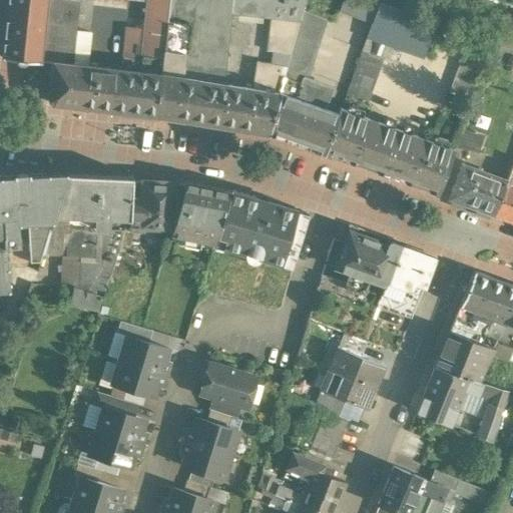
[(7,0),(1,58),(41,63),(47,0),(7,0)]
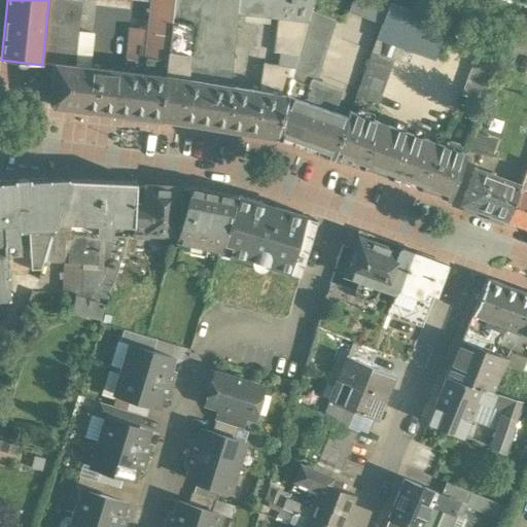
[(80,2),(63,0),(48,0),(42,65),(43,65),(43,66),(53,67),(53,66),(55,66),(55,65),(73,67),(77,34),(80,2)]
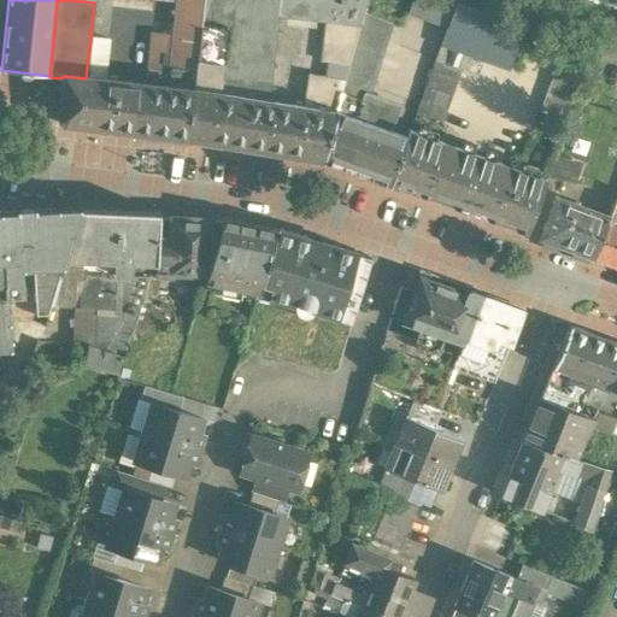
[(169,75),(168,87),(193,90),(195,64),(203,0),(176,0),(172,39),(169,75)]
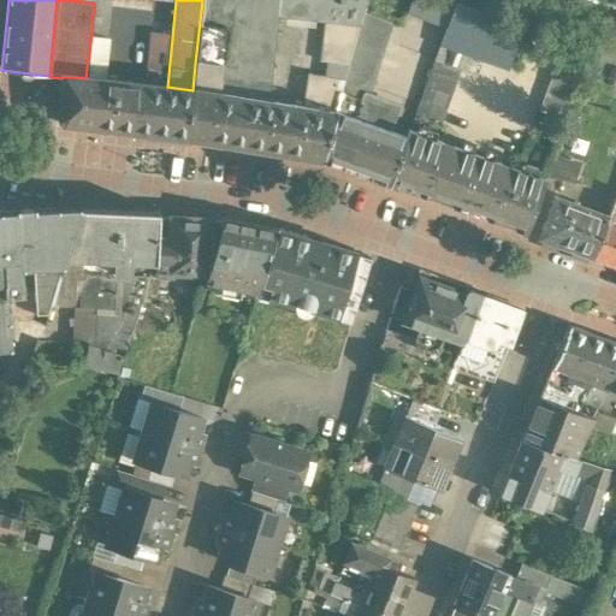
[(213,66),(212,92),(262,98),(271,17),(307,21),(309,0),(202,0),(195,64),(213,66)]
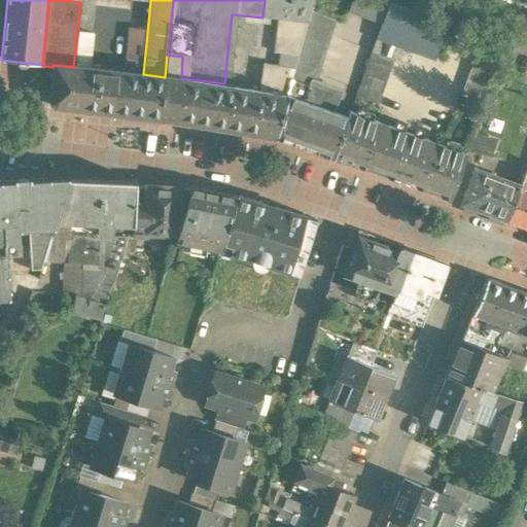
[(313,0),(290,0),(289,0),(265,0),(262,18),(278,19),(275,50),(280,50),(277,66),(293,68),(303,37),(309,16),(313,0)]
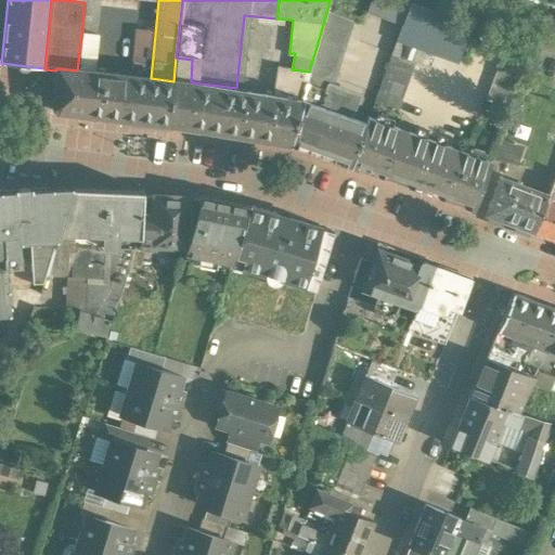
[(399,0),(368,0),(362,16),(399,29),(410,3),(399,0)]
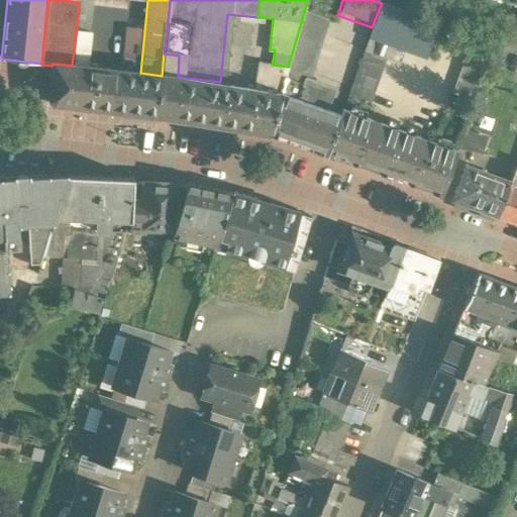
[(438,24),(382,3),(372,27),(370,37),(404,49),(426,58),(438,24)]
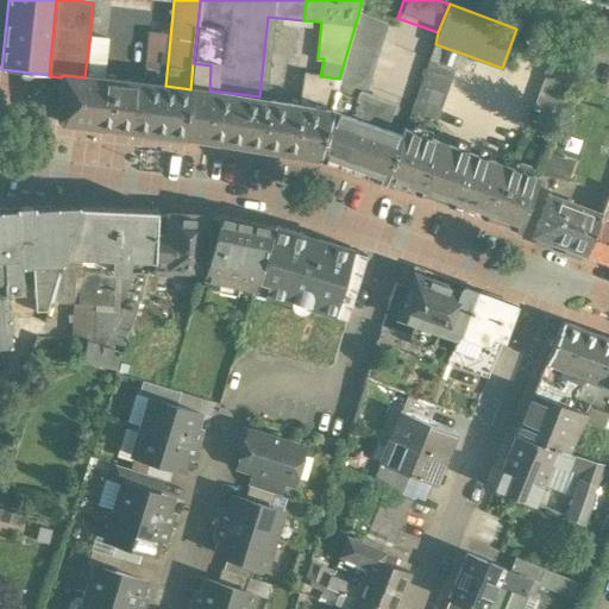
[(383,27),(357,19),(350,43),(376,50),(383,27)]
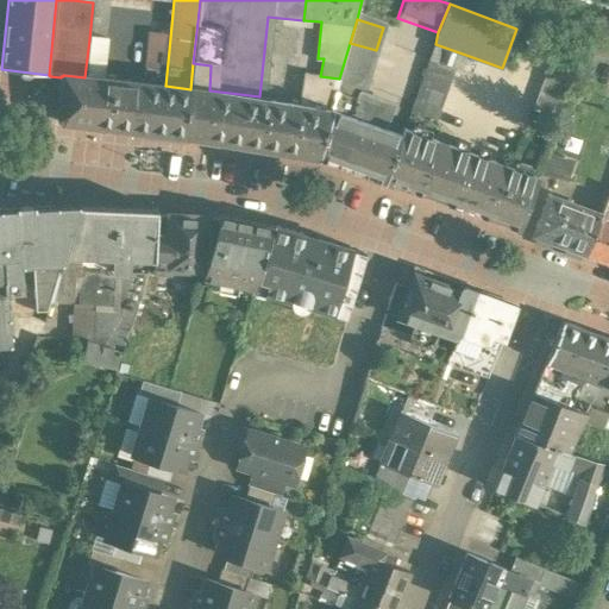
[(151,36),(146,73),(167,74),(170,38),(151,36)]
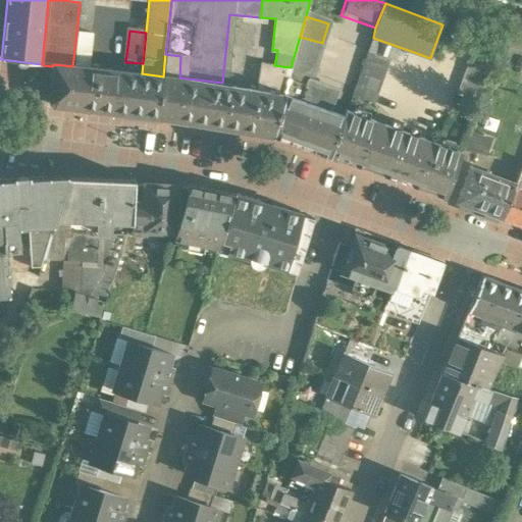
[(91,35),(76,34),(72,66),(88,68),(91,35)]
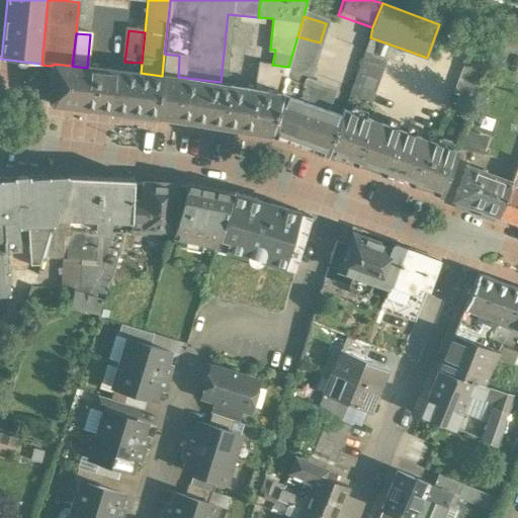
[(308,81),(320,42),(297,36),(288,67),(286,74),(305,80),(308,81)]
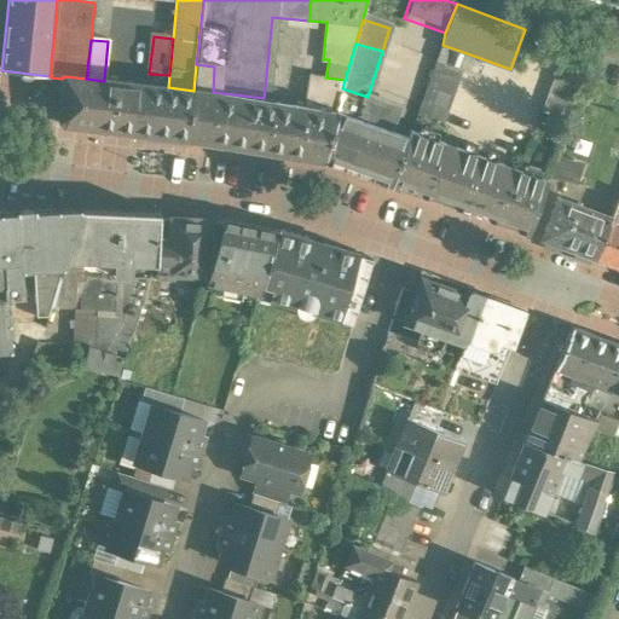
[(591,53),(566,44),(541,110),(567,120),(591,53)]
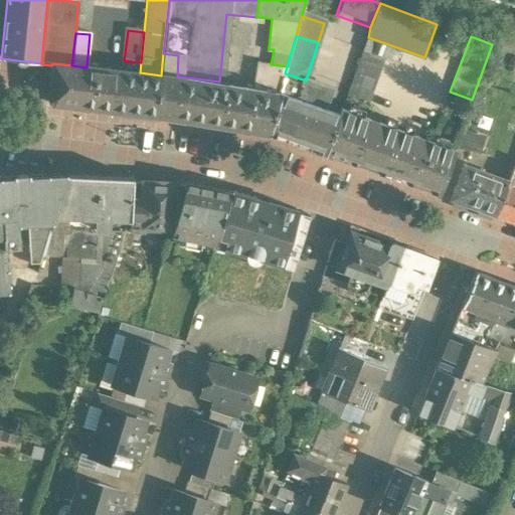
[(402,49),(368,37),(363,49),(384,57),(397,62),(402,49)]
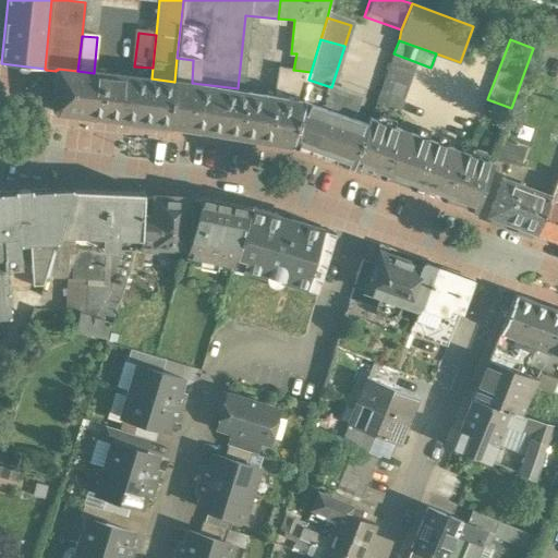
[(416,62),(393,53),(375,102),(399,111),(416,62)]
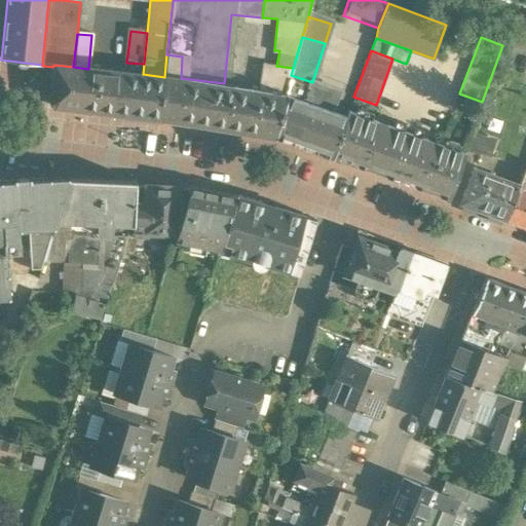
[(182,57),(166,54),(164,77),(181,78),(182,57)]
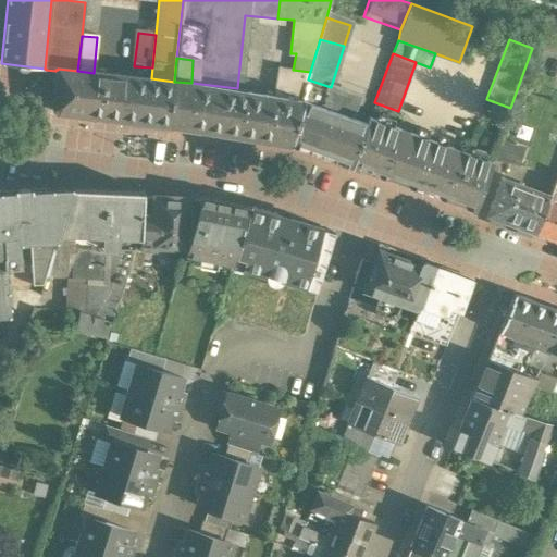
[(134,66),(133,77),(151,78),(152,67),(134,66)]
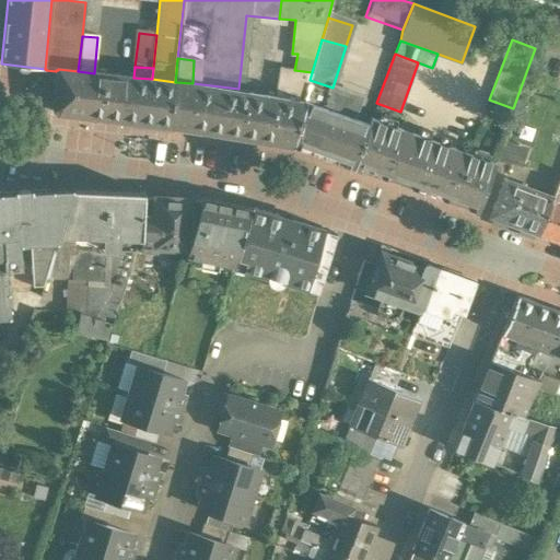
[(78,71),(58,69),(58,70),(54,111),(54,113),(56,114),(58,115),(120,121),(126,77),(94,73),(78,71)]
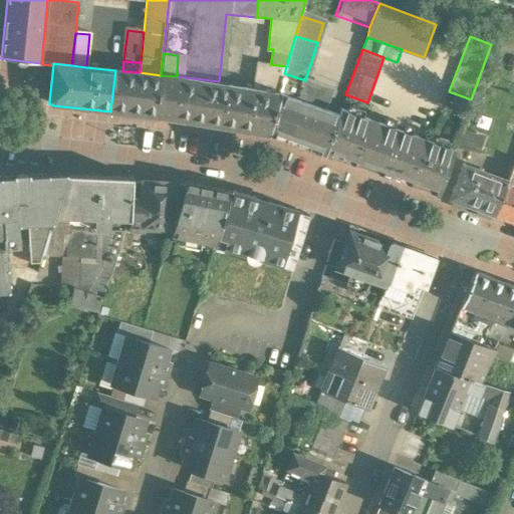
[(284,73),(286,66),(270,64),(256,63),(254,86),(279,93),(284,73)]
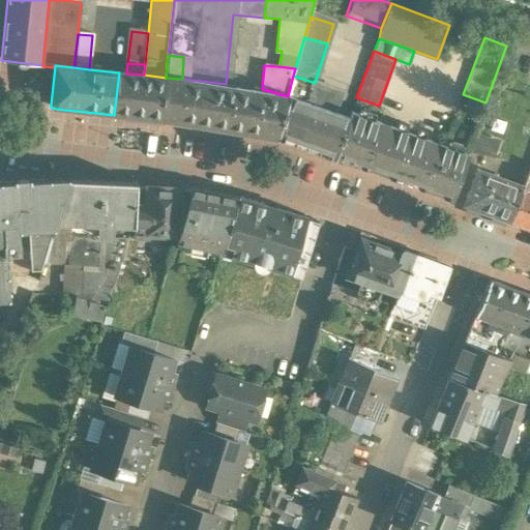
[(126,74),(119,72),(114,115),(162,120),(166,78),(144,75),(126,74)]
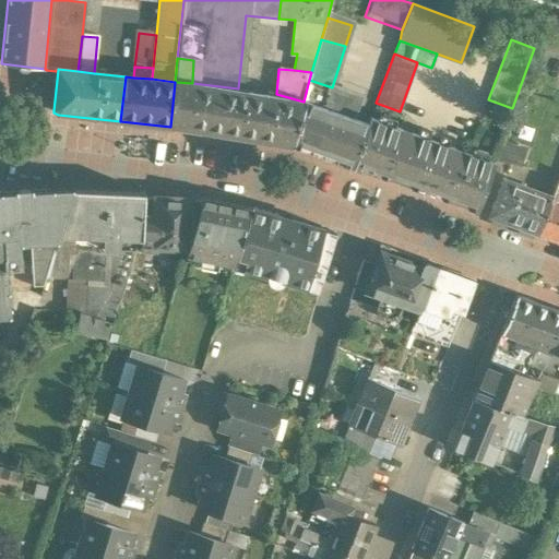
[(329,86),(309,80),(304,102),(322,108),(329,86)]
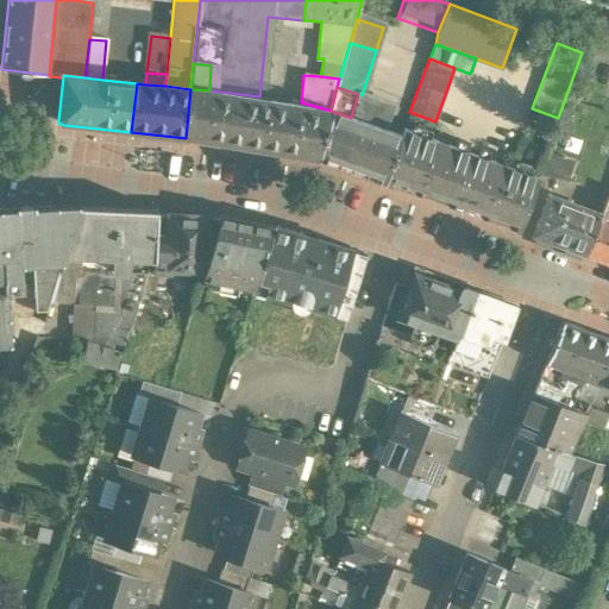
[(209,90),(190,89),(186,138),(281,152),(290,100),(259,96),(209,90)]
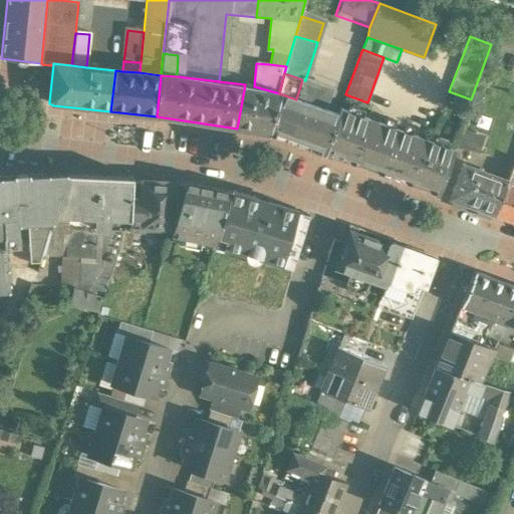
[(332,90),(305,80),(302,79),(296,99),(338,114),(340,108),(327,103),(332,90)]
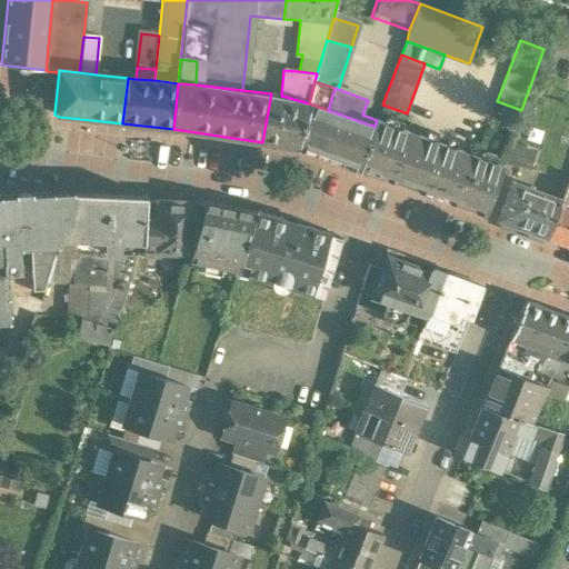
[(281,96),(271,93),(262,142),(296,148),(309,103),(281,96)]
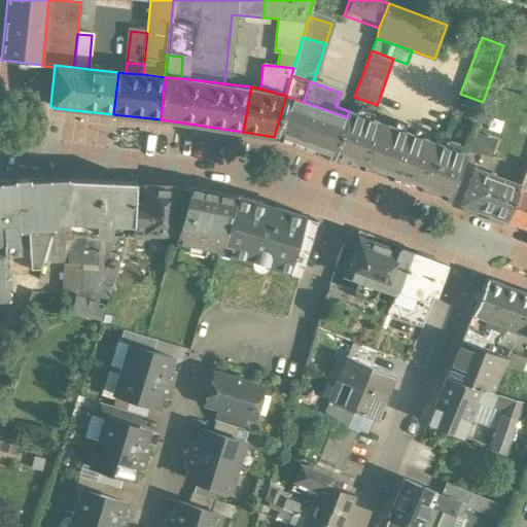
[(304,102),(286,96),(274,137),(332,157),(347,117),(304,102)]
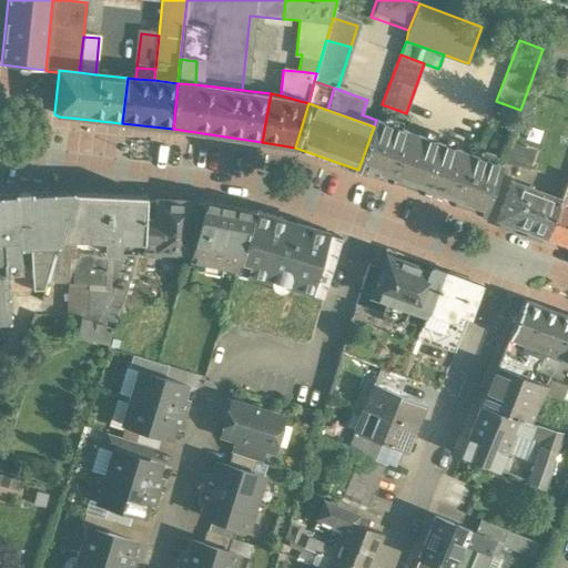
[(439,142),(376,120),(374,127),(358,170),(421,192),(439,142)]
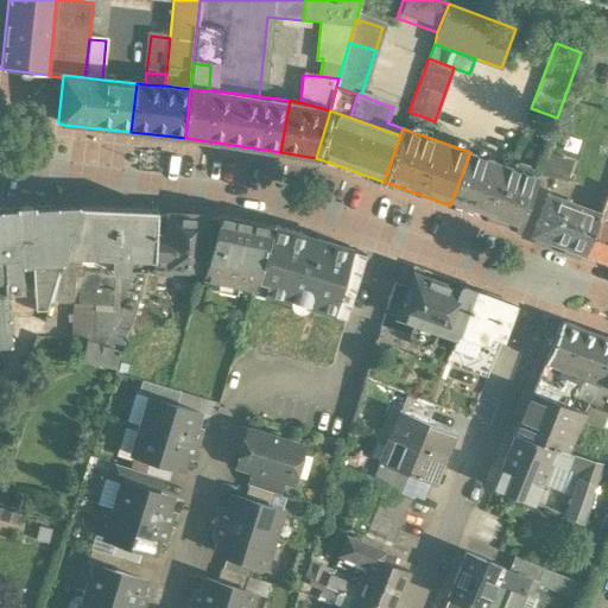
[(574,159),(548,150),(542,166),(538,173),(552,178),(553,176),(567,181),(574,159)]
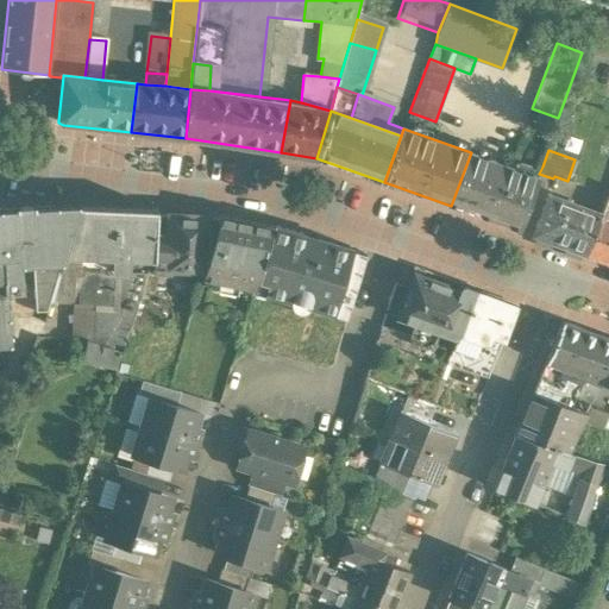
[(538,177),(471,152),(451,206),(519,231),(538,177)]
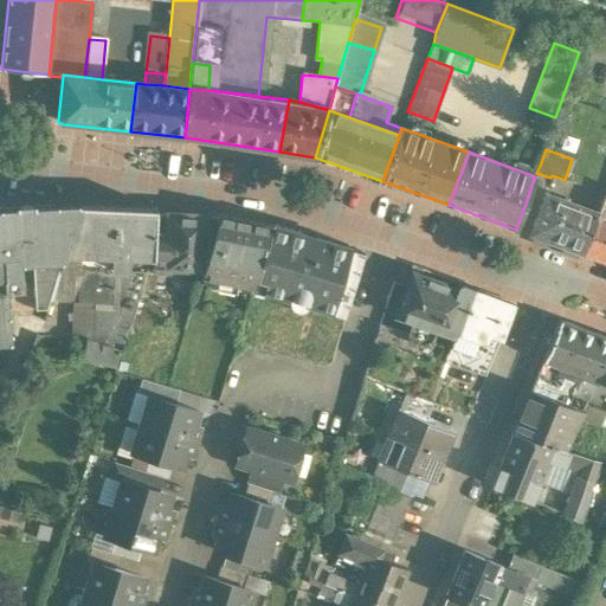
[(605,188),(598,213),(582,253),(605,262),(605,188)]
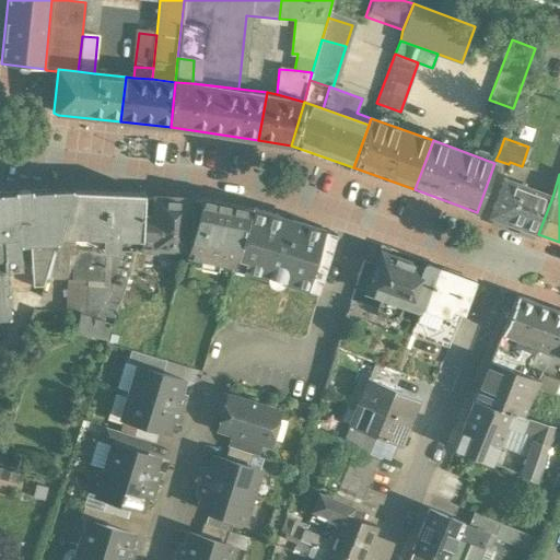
[(552,197),(503,179),(489,217),(538,234),(552,197)]
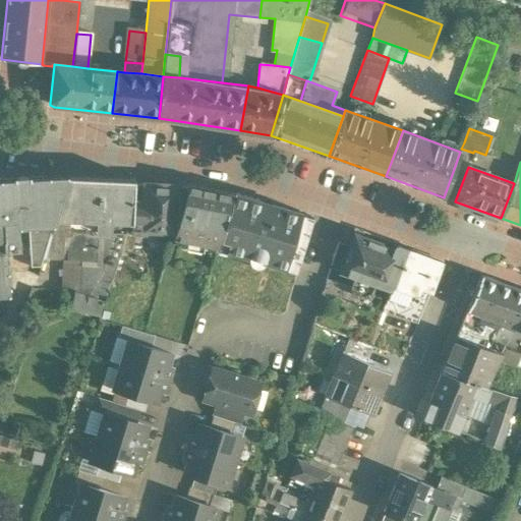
[(0,179),(0,296),(9,296),(6,251),(20,250),(18,229),(29,229),(54,227),(55,222),(57,216),(69,178),(50,178),(50,177),(0,179)]
